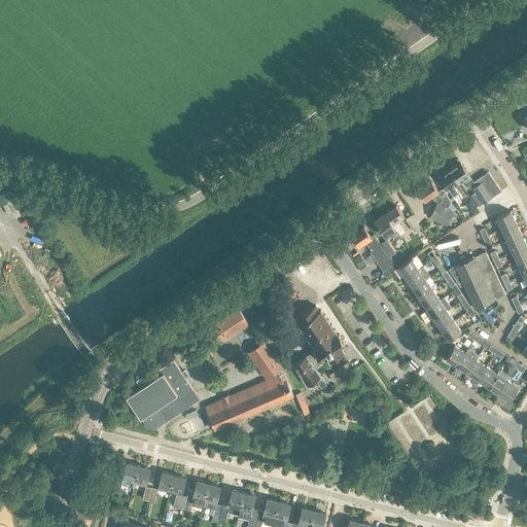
[(506,145),(519,140),(515,131),(502,136),(506,145)]
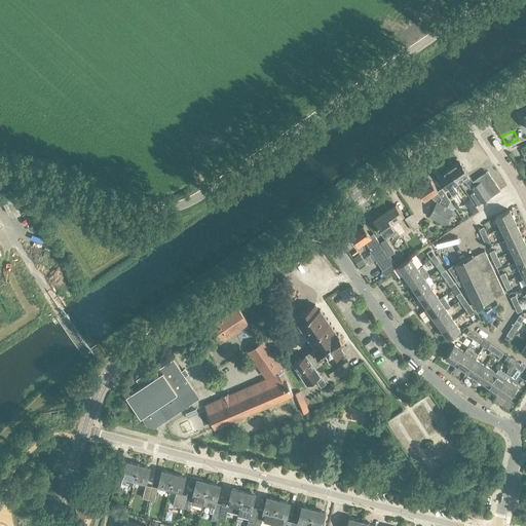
[(460,161),(450,167),(459,183),(465,179),(468,184),(467,184),(471,188),(472,186),(474,190),(468,193),(477,207),(483,202),(501,190),(488,171),(474,181),(460,161)]
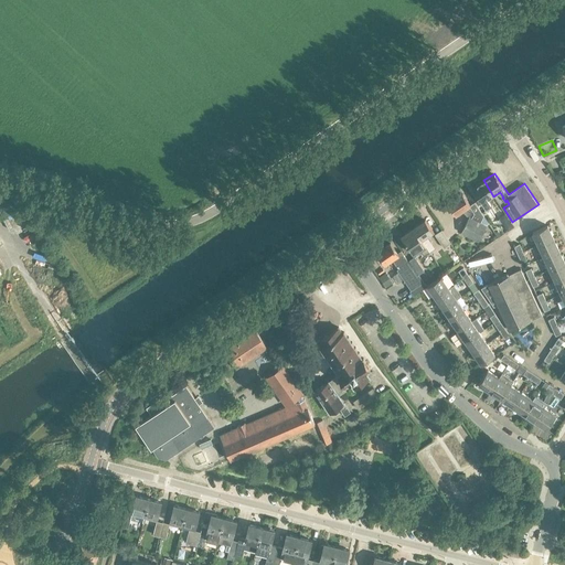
[(483,180),(473,187),(488,209),(492,205),(489,200),(493,196),(483,180)]
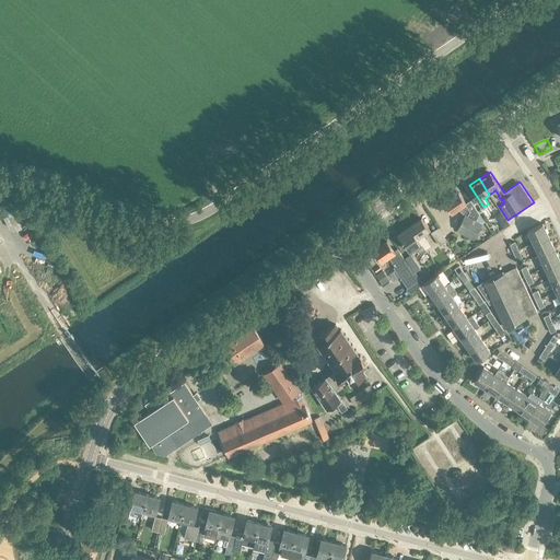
[(475,238),(482,223),(485,220),(470,200),(466,202),(459,191),(444,201),(452,213),(461,208),(465,214),(457,230),(475,238)]
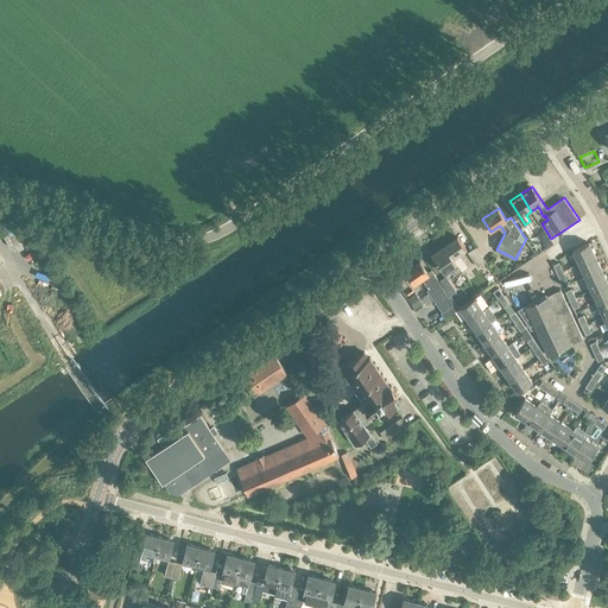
[(457,236),(445,245),(463,271),(468,267),(460,254),(467,249),(457,236)]
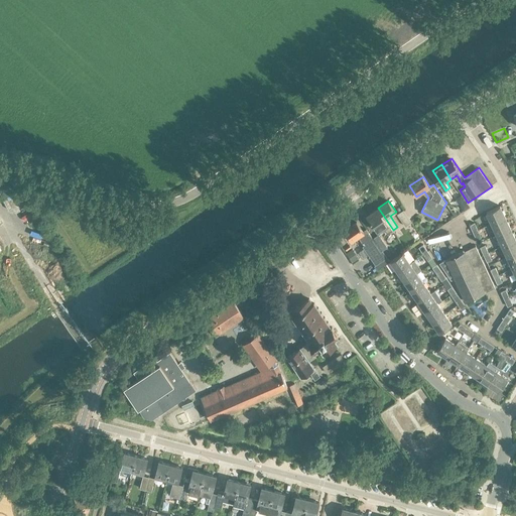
[(501,205),(487,212),(493,223),(506,217),(501,205)]
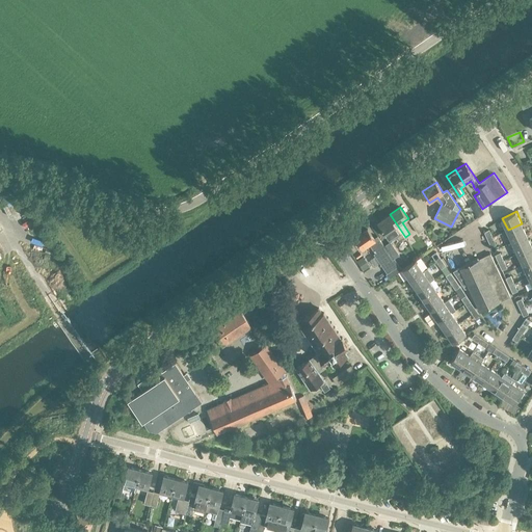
[(390,214),(378,221),(386,233),(386,234),(390,240),(396,236),(399,241),(404,237),(405,237),(390,214)]
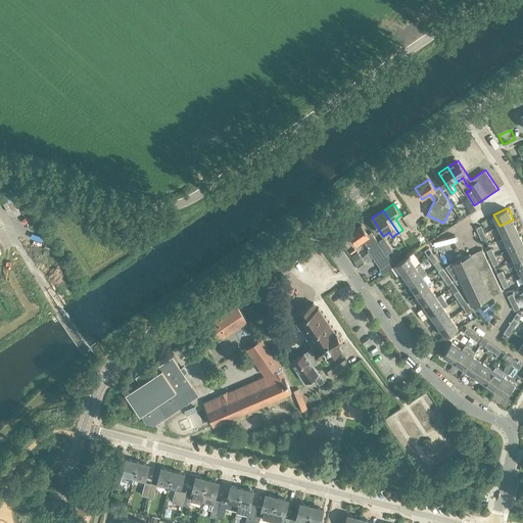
[(411,229),(417,225),(409,212),(402,217),(411,229)]
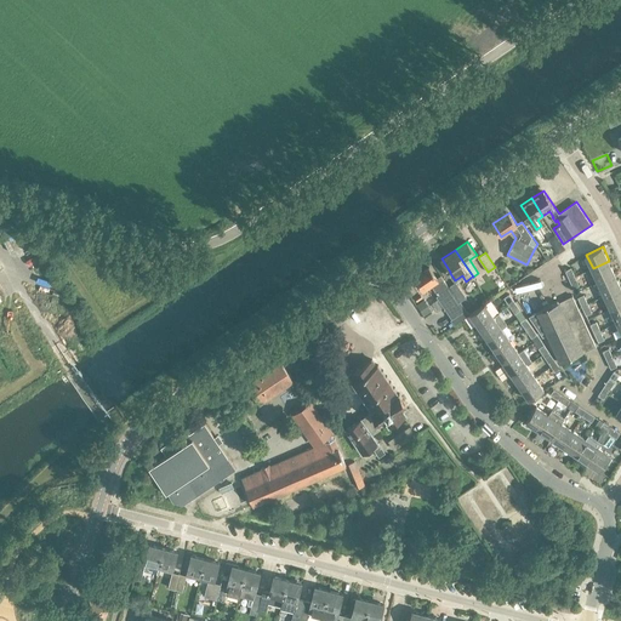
[(609,261),(593,268),(599,281),(615,274),(609,261)]
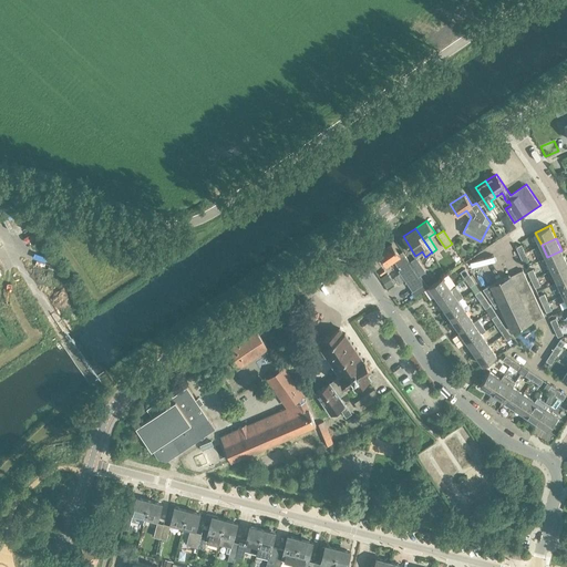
[(425,282),(410,260),(410,261),(403,251),(399,254),(392,244),(378,254),(387,266),(394,260),(399,268),(400,269),(399,270),(412,291),(425,282)]
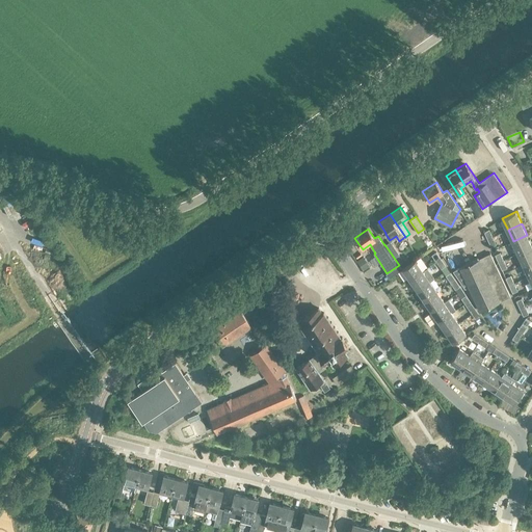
[(489,230),(484,232),(487,239),(493,237),(489,230)]
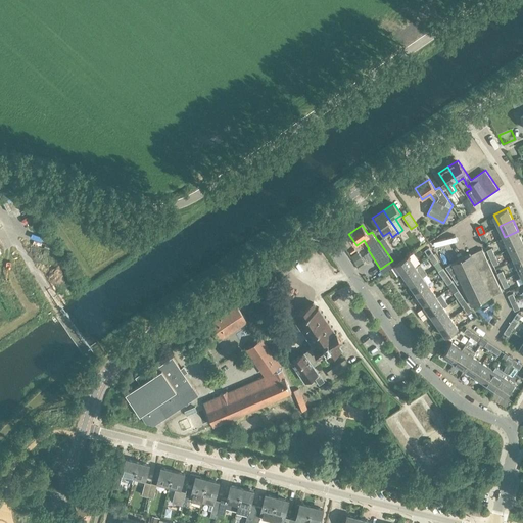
[(522,241),(518,231),(505,237),(510,248),(522,242),(522,241)]
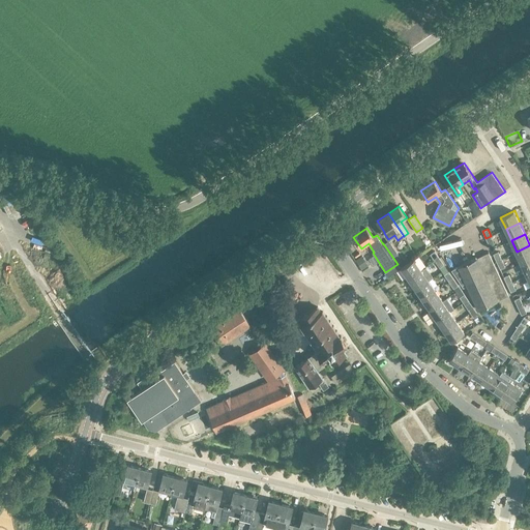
[(491,236),(486,238),(490,246),(495,243),(491,236)]
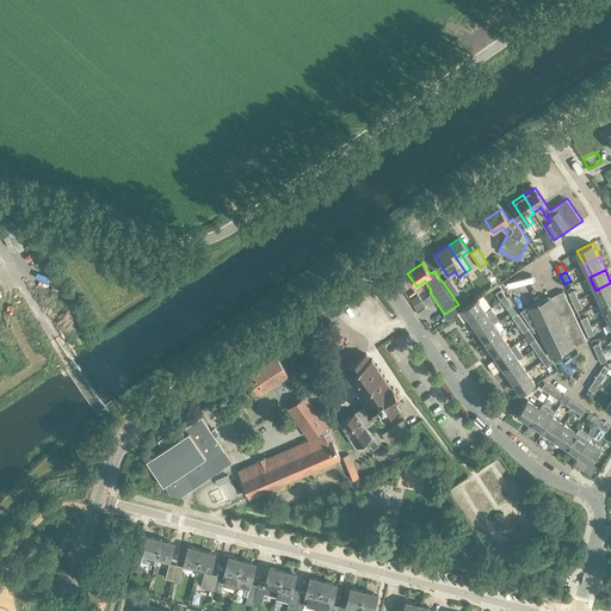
[(610,283),(596,290),(602,303),(610,298),(610,283)]
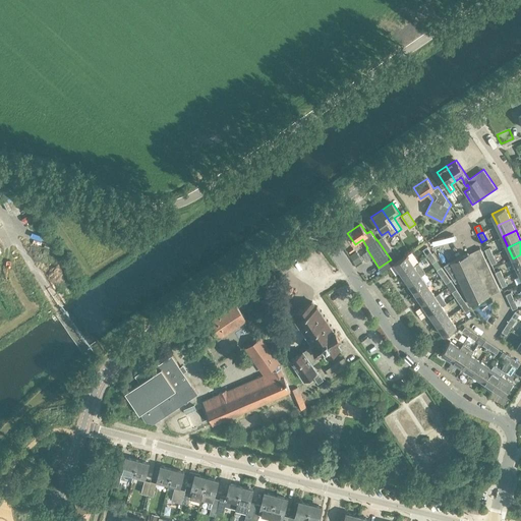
[(427,246),(422,249),(427,256),(432,253),(428,247),(427,246)]
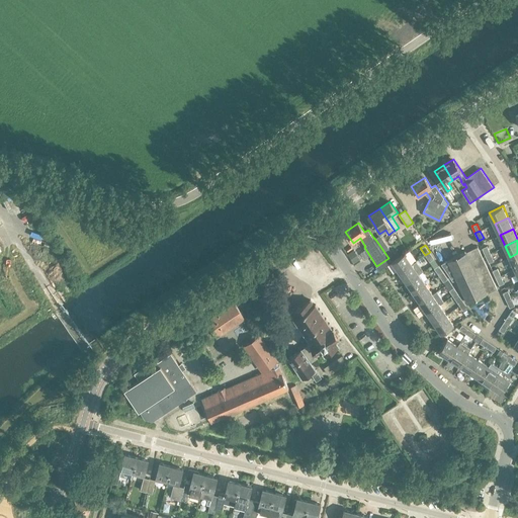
[(487,246),(482,248),(485,255),(490,253),(487,246)]
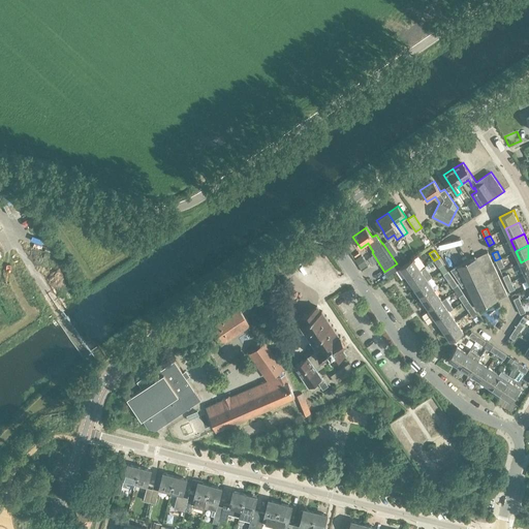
[(488,252),(476,257),(477,257),(452,270),(463,287),(467,285),(477,309),(497,301),(497,300),(507,294),(488,252)]
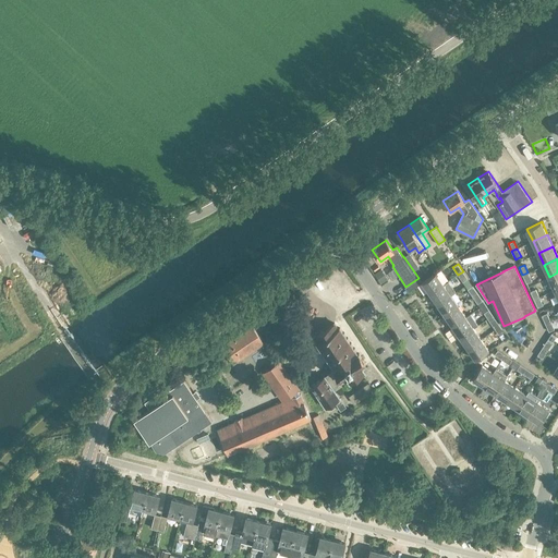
[(388,278),(381,269),(375,274),(381,282),(388,278)]
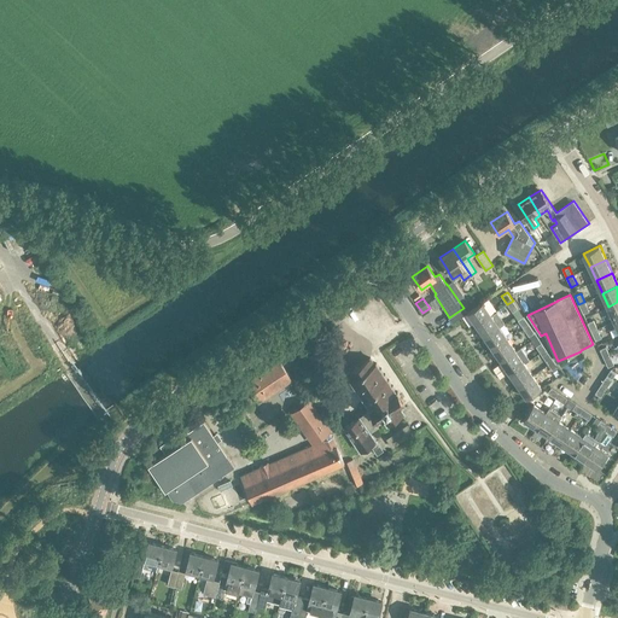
[(513,301),(507,304),(512,313),(513,312),(517,316),(522,313),(513,301)]
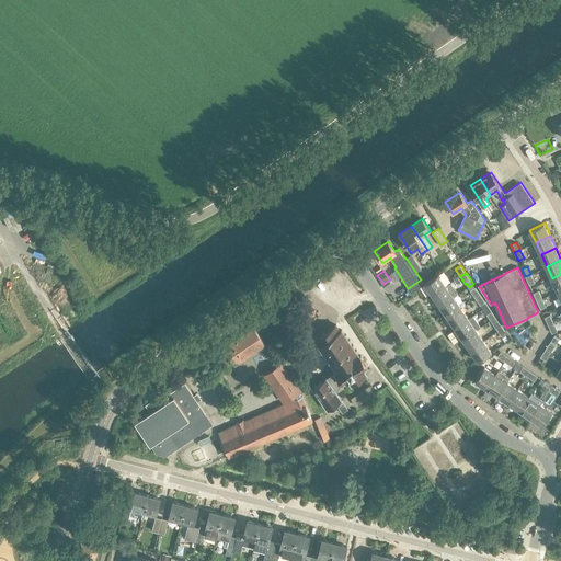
[(530,274),(525,276),(529,285),(535,282),(530,274)]
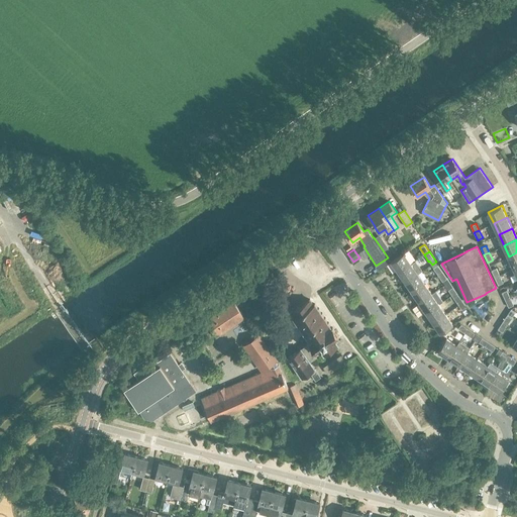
[(404,253),(397,259),(392,262),(399,273),(412,264),(411,264),(404,253)]
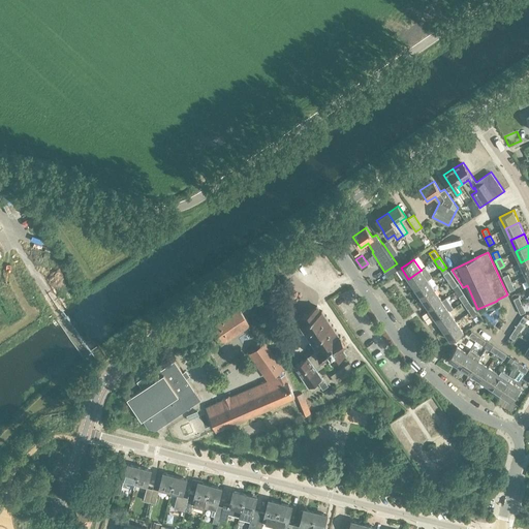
[(428,280),(428,279),(432,277),(425,267),(421,270),(422,270),(408,279),(415,289),(428,280)]
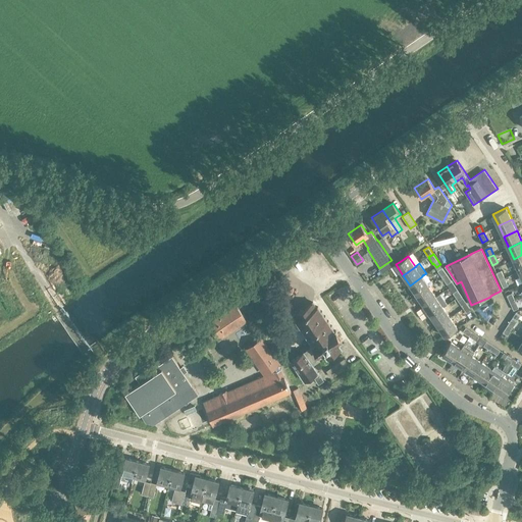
[(440,264),(436,267),(438,270),(437,270),(442,277),(447,274),(440,264)]
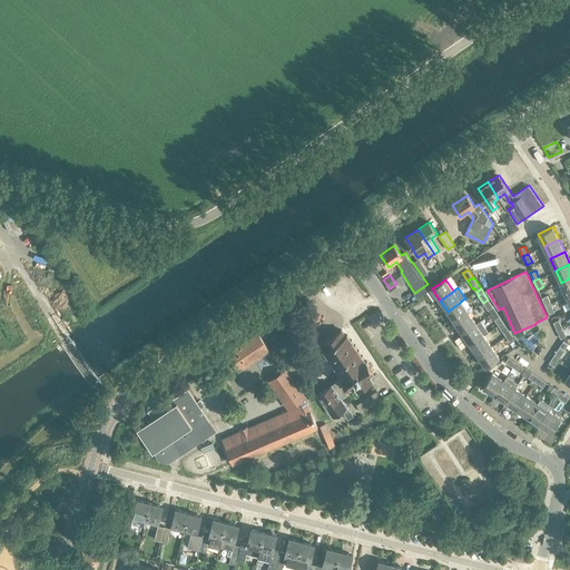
[(546,305),(551,303),(547,295),(541,297),(546,305)]
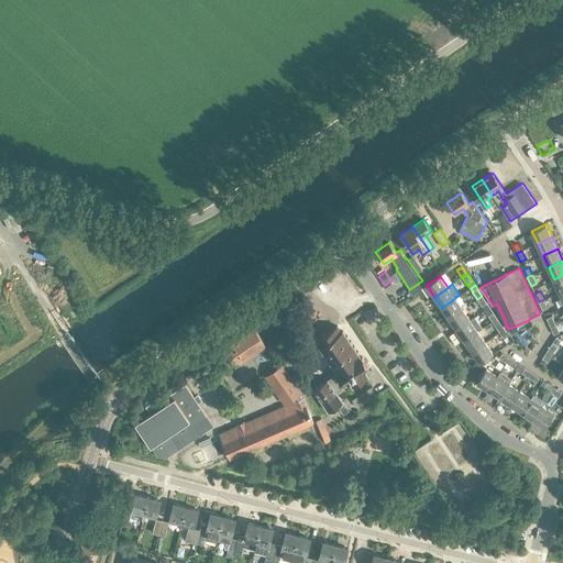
[(482,296),(477,299),(482,306),(487,302),(482,296)]
